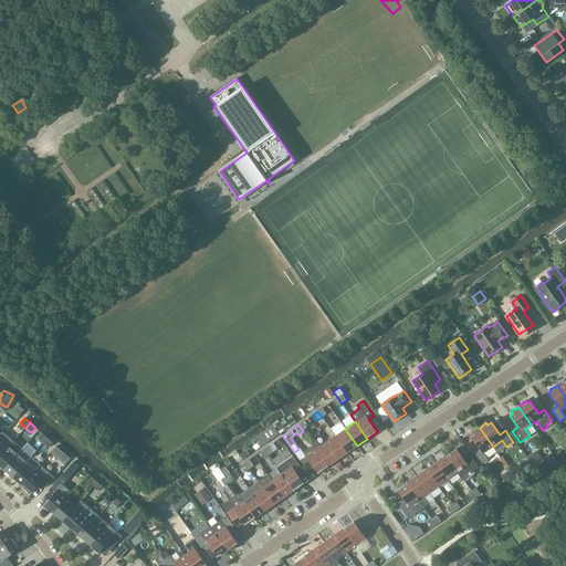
[(483,453),(493,447),(480,428),(479,429),(472,431),(473,435),(471,437),(479,449),(473,452),(482,464),(488,460),(483,453)]
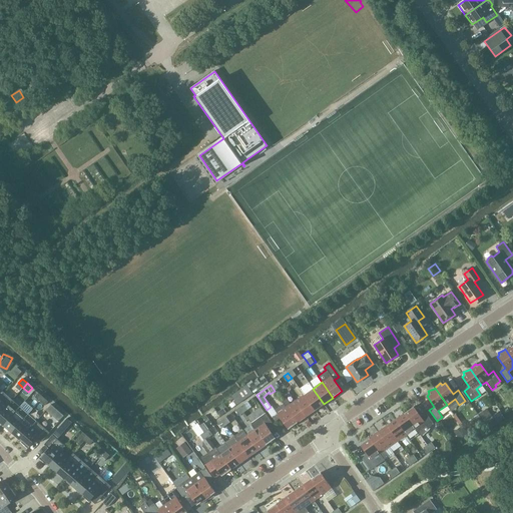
[(315,410),(324,404),(313,389),(304,395),(315,410)]
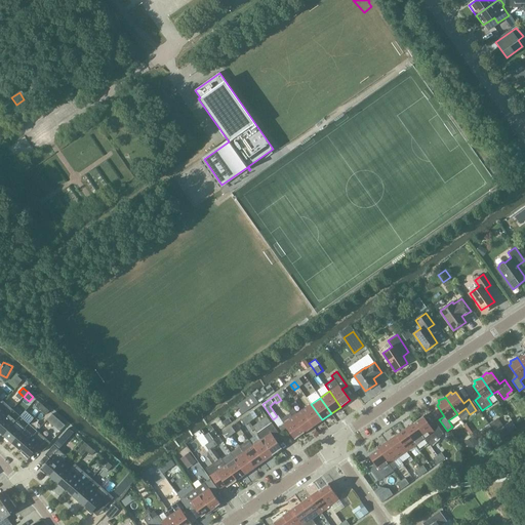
[(0,422),(12,409),(4,402),(0,406),(0,422)]
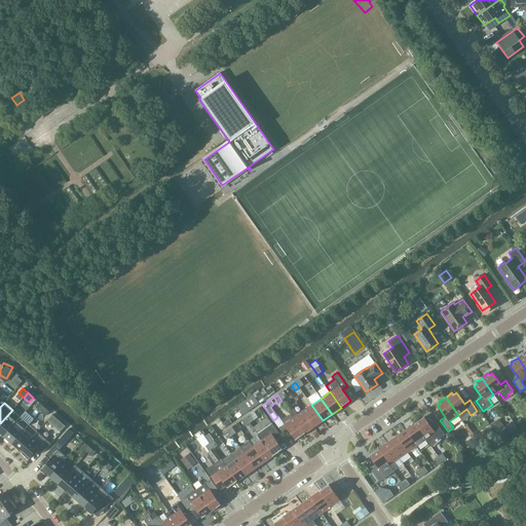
[(41,412),(44,408),(39,403),(36,407),(41,412)]
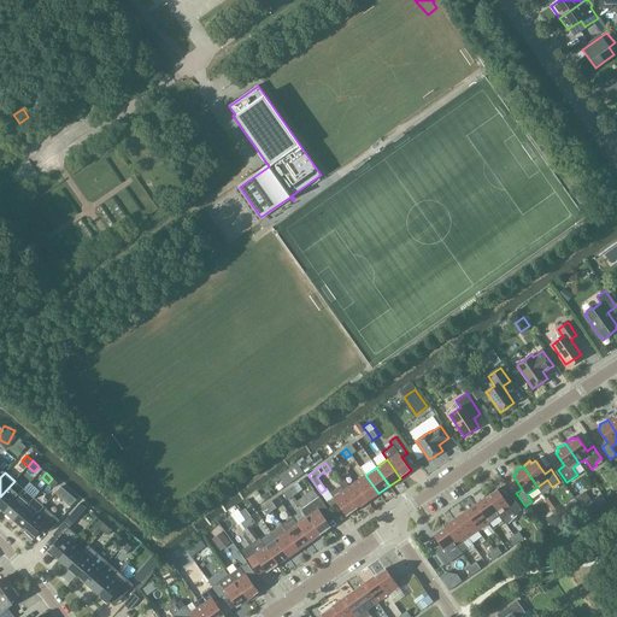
[(368,501),(378,493),(365,475),(354,482),(368,501)]
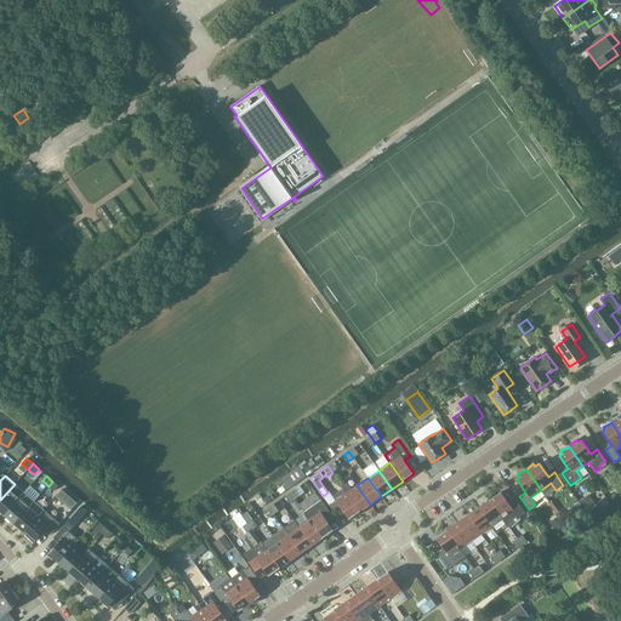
[(52,482),(49,486),(55,491),(58,486),(52,482)]
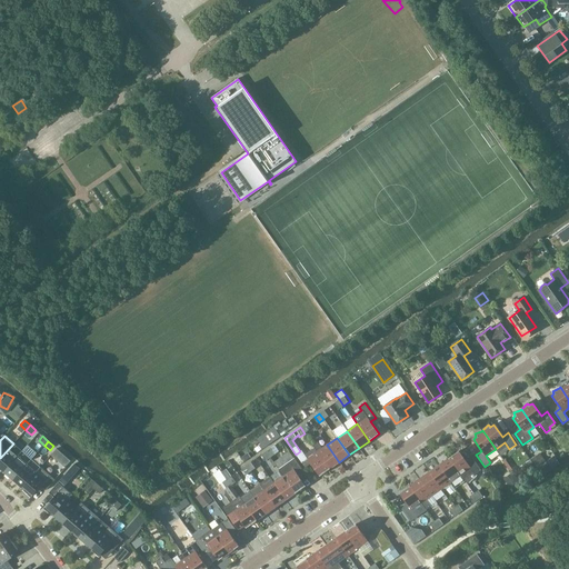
[(327,445),(321,448),(317,442),(312,446),(329,469),(339,462),(327,445)]
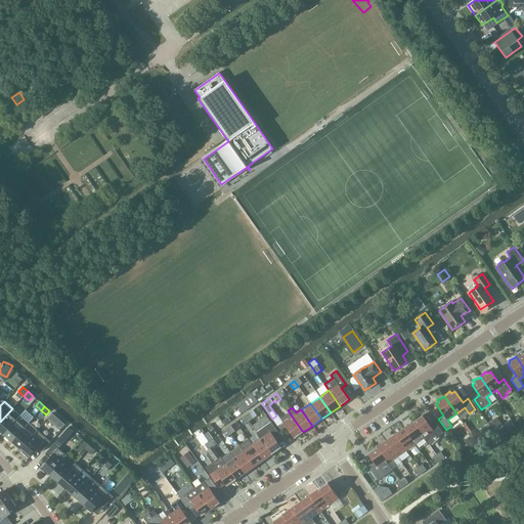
[(0,432),(3,436),(20,416),(12,408),(0,422),(0,432)]
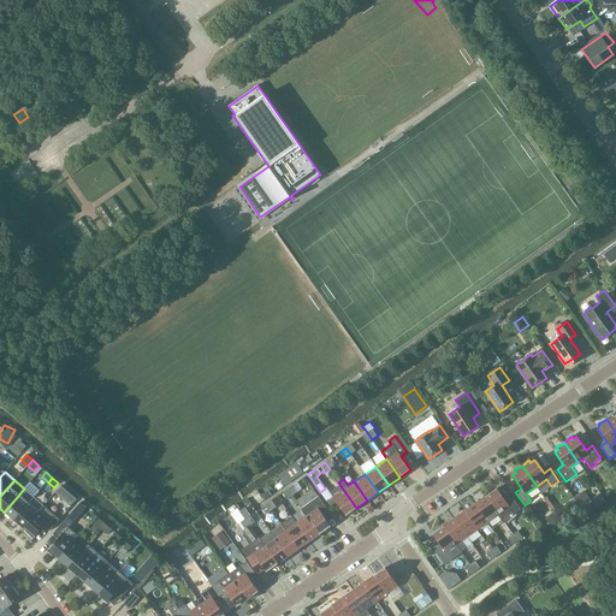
[(345,515),(356,508),(338,483),(339,485),(330,492),(345,515)]
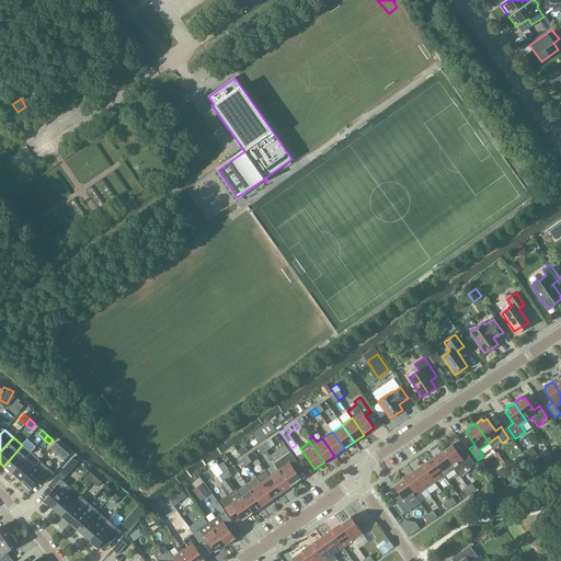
[(12,474),(31,453),(22,445),(3,467),(12,474)]
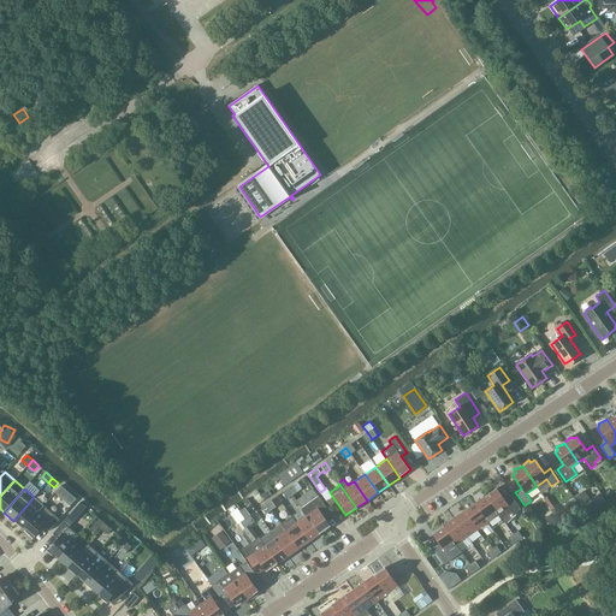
[(499,514),(498,515),(502,519),(511,511),(514,514),(521,509),(513,497),(505,502),(496,489),(486,496),(499,514)]
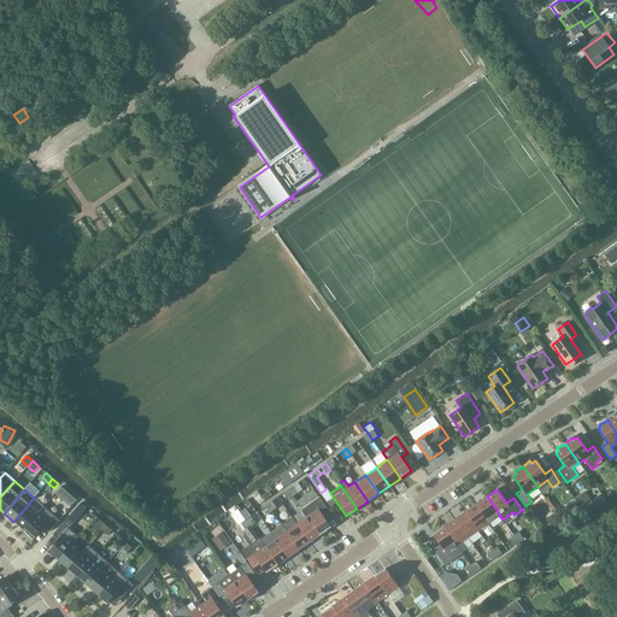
[(307,516),(321,535),(331,527),(322,513),(328,510),(319,497),(301,509),(306,516),(307,516)]
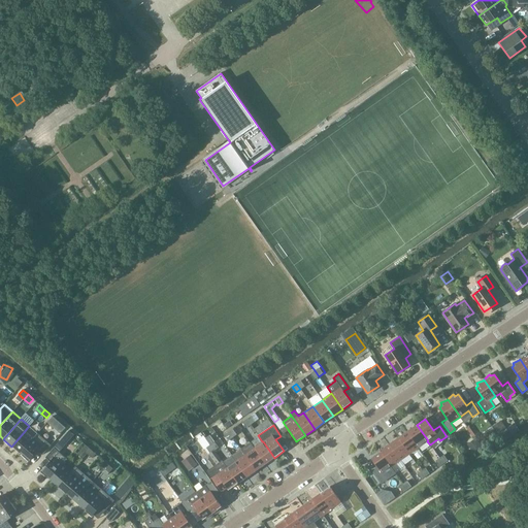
[(419,448),(427,441),(428,440),(417,425),(407,431),(419,448)]
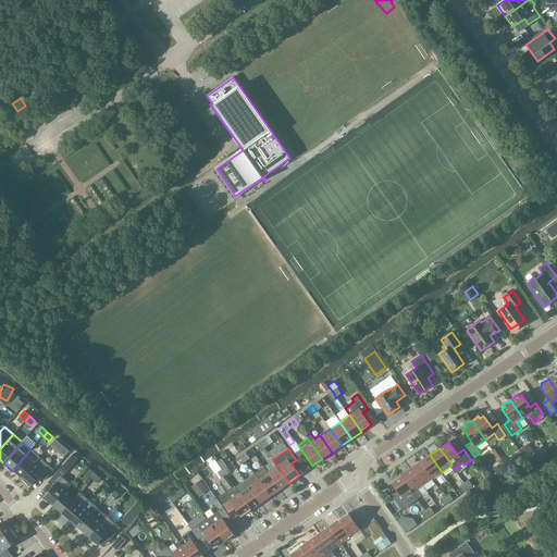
[(22,479),(40,457),(31,449),(12,471),(22,479)]
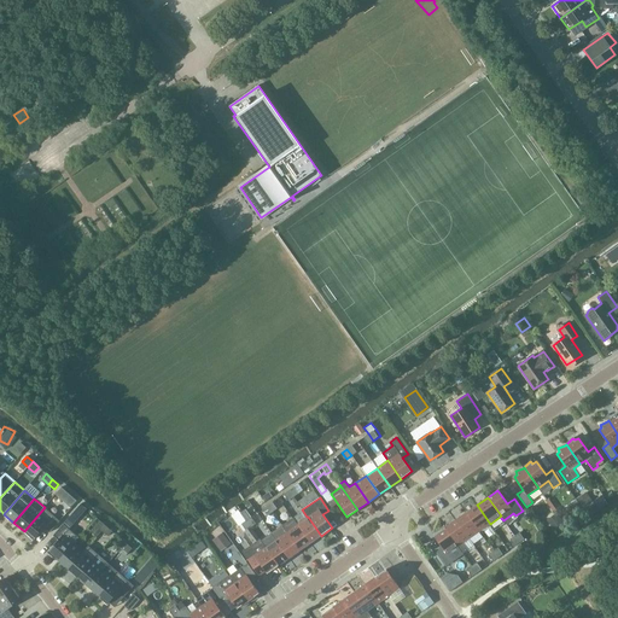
[(272,512),(277,508),(279,507),(274,500),(267,506),(272,512)]
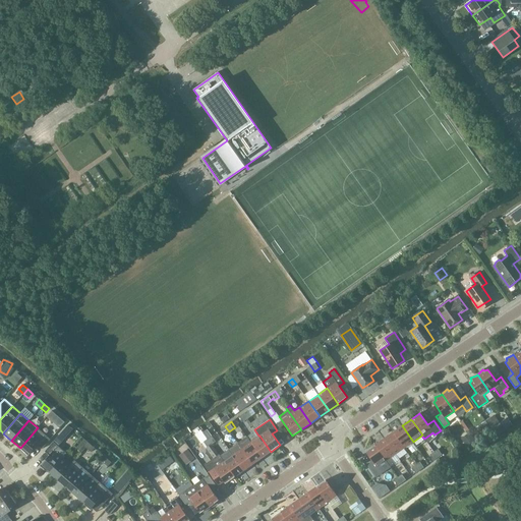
[(404,448),(413,442),(402,425),(393,431),(404,448)]
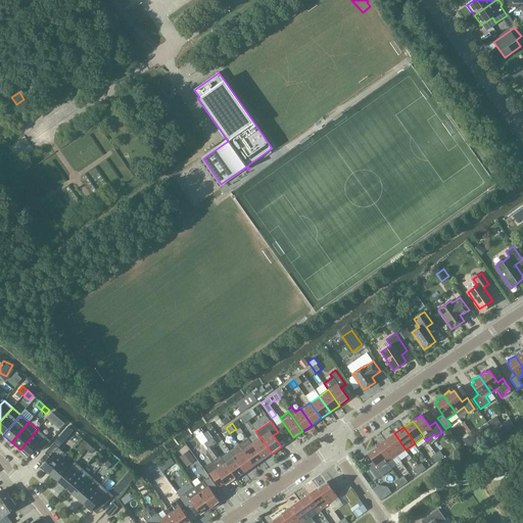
[(38,429),(20,449),(29,457),(38,446),(42,450),(51,441),(38,429)]
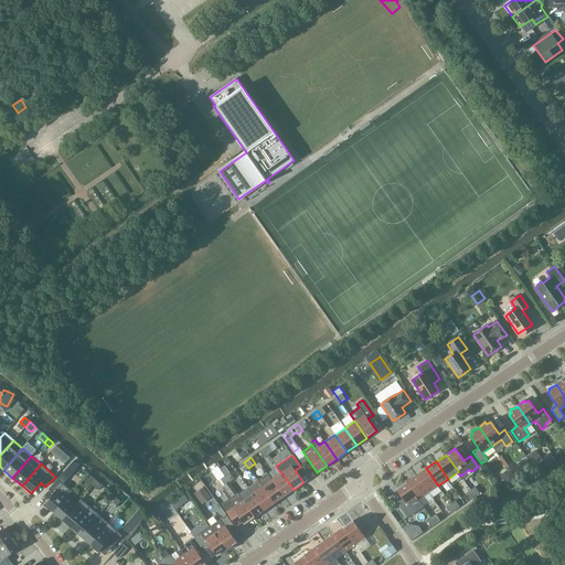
[(428,492),(438,486),(426,468),(416,476),(428,492)]
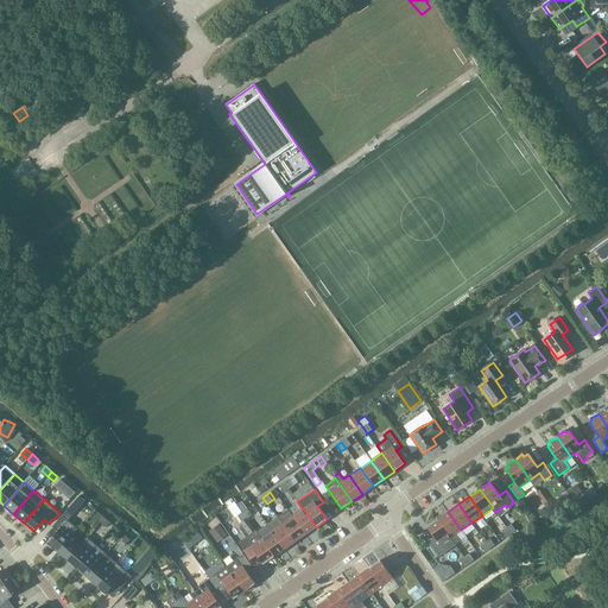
[(305,534),(316,527),(303,508),(302,508),(292,515),(305,534)]
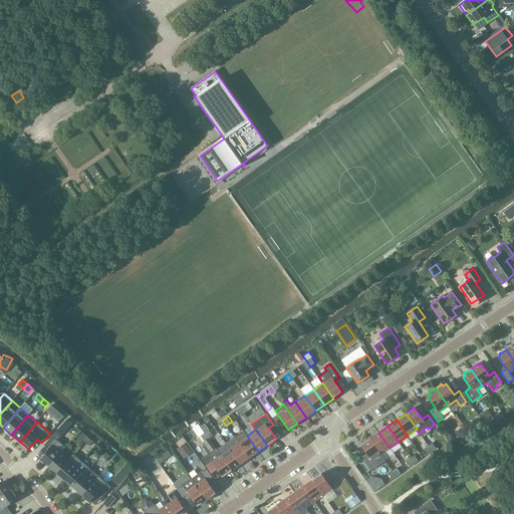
[(247,436),(243,431),(234,437),(238,443),(249,458),(258,452),(247,436)]
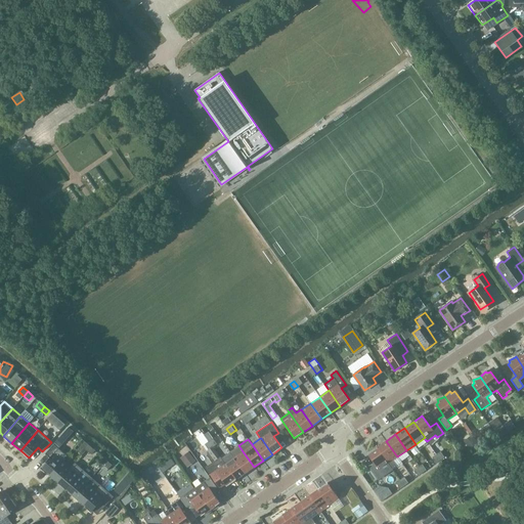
[(86,450),(90,446),(85,441),(81,446),(86,450)]
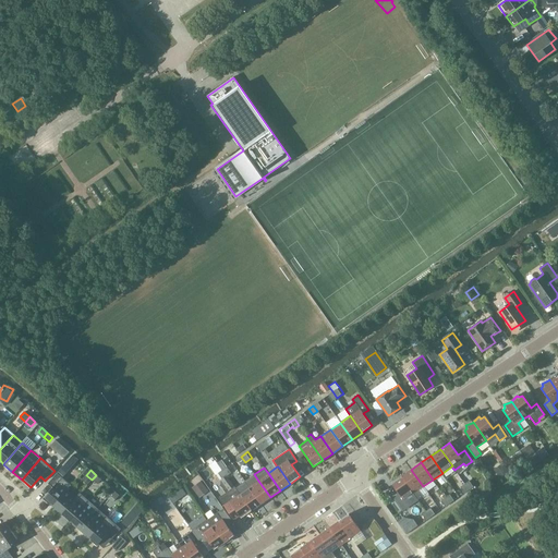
[(419,489),(423,486),(411,470),(401,476),(413,494),(417,499),(423,496),(419,489)]
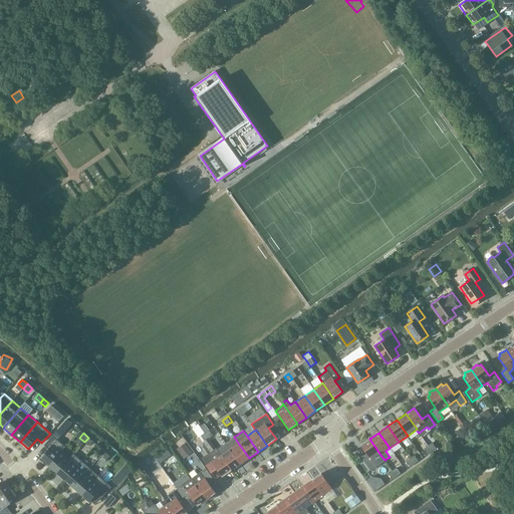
[(61,452),(62,452),(66,448),(52,436),(44,446),(49,450),(40,460),(48,467),(61,452)]
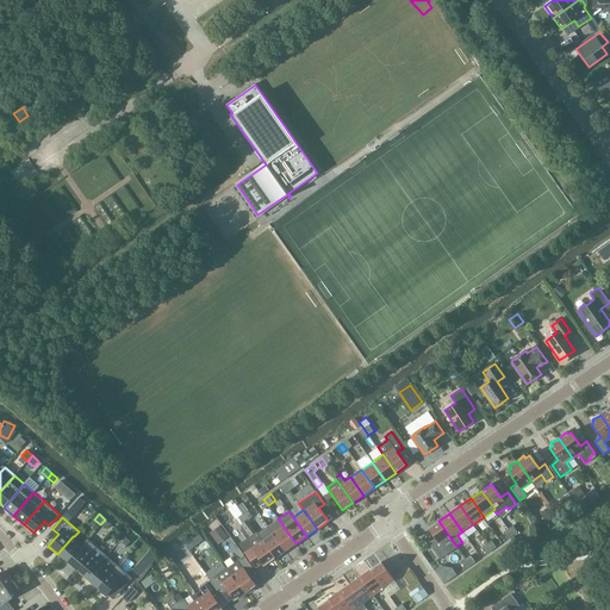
[(278,518),(267,527),(272,533),(285,551),(296,543),(282,526),(278,518)]
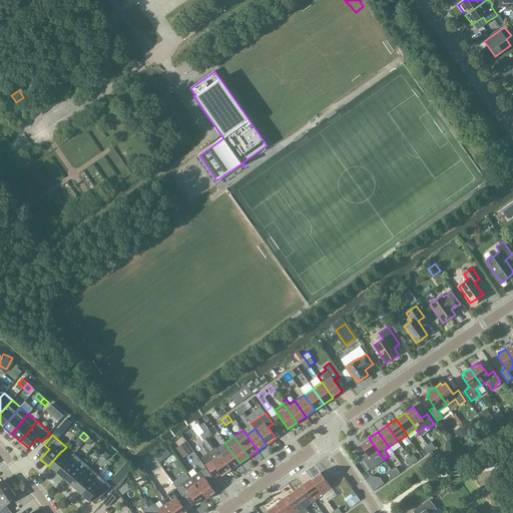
[(88,437),(84,441),(89,445),(93,441),(88,437)]
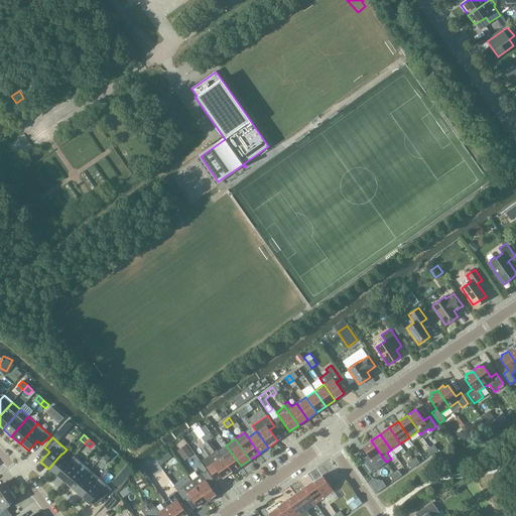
[(371,440),(362,446),(370,459),(365,462),(372,472),(377,469),(382,466),(386,462),(382,457),(371,440)]
